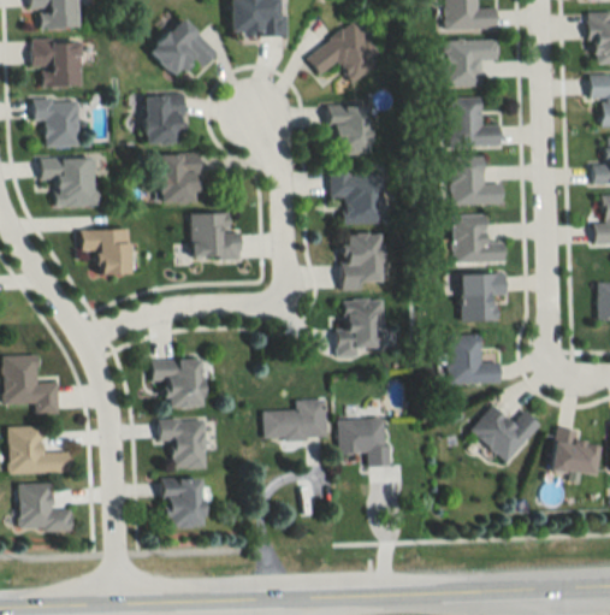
[(42,29),(81,29),(80,0),(30,0),(31,11),(42,11),(42,29)]
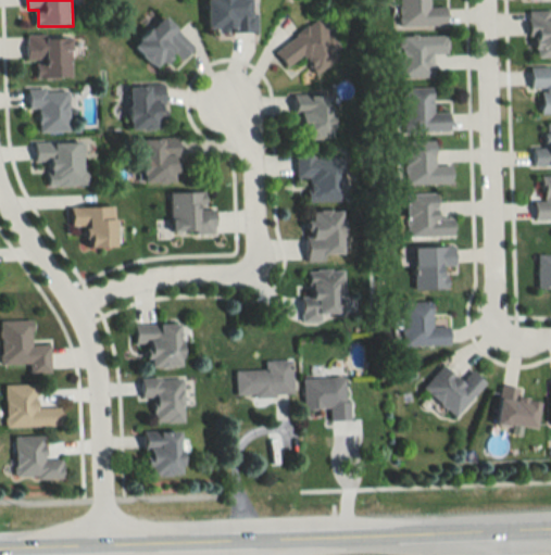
[(210,0),(212,34),(258,33),(255,0),(210,0)]
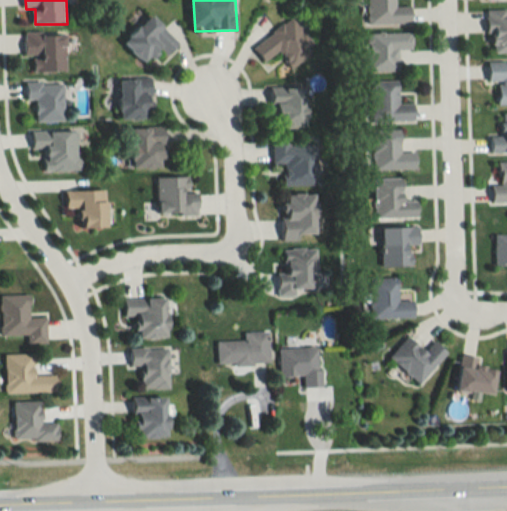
[(369,0),(370,24),(414,24),(413,7),(398,7),(398,0),(369,0)]
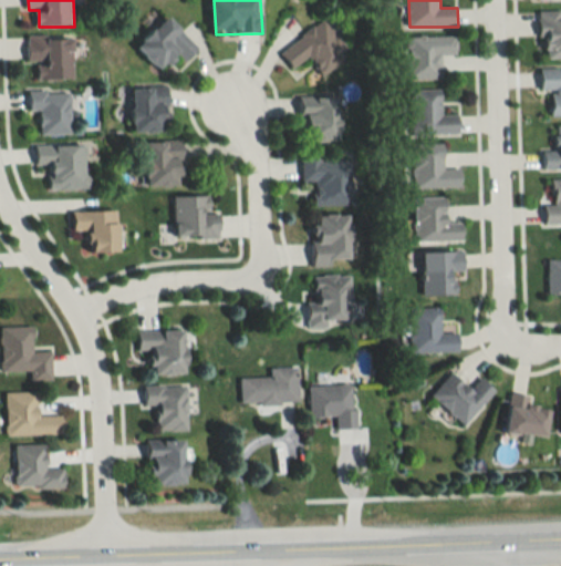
[(544,59),(560,59),(560,12),(544,12),(544,59)]
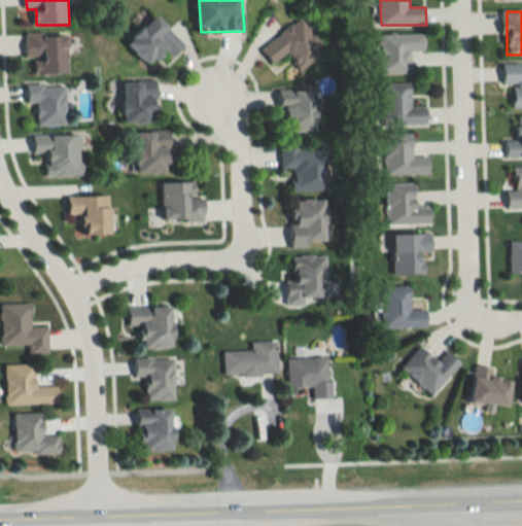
[(150,66),(167,50),(174,58),(187,46),(160,15),(130,43),(150,66)]
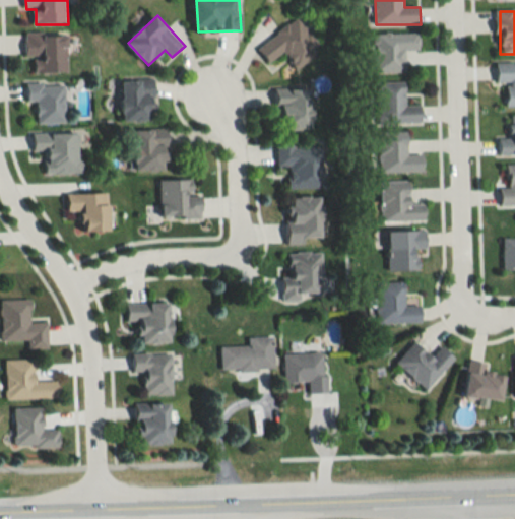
[(324,51),(300,18),(259,49),(271,65),(286,54),(300,70),(324,51)]
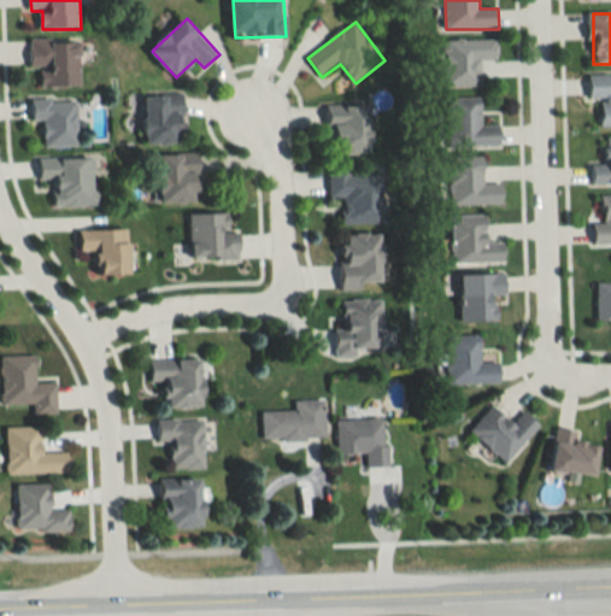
[(83,87),(83,40),(34,40),(34,68),(43,68),(43,87),(83,87)]
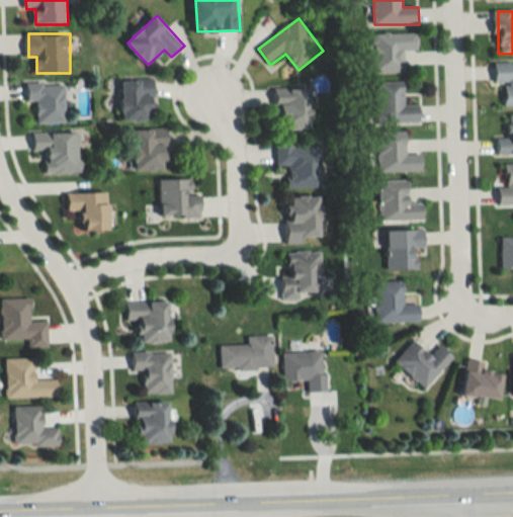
[(374,33),(374,73),(406,73),(406,51),(419,51),(419,33),(374,33)]
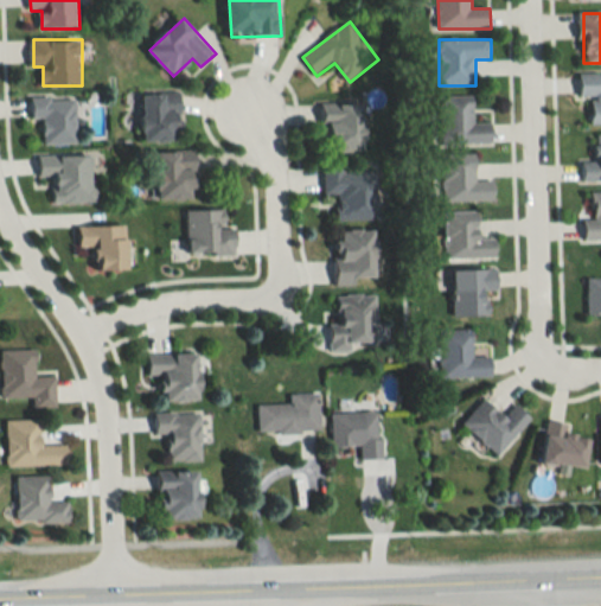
[(600,75),(581,75),(581,99),(595,99),(595,125),(600,125),(600,75)]
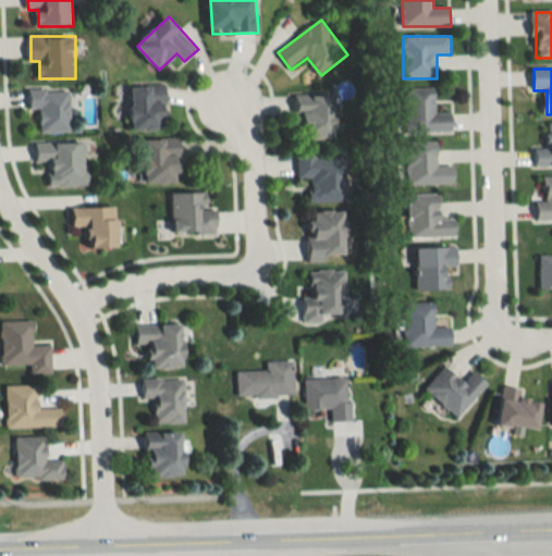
[(132,131),(168,131),(168,86),(132,86),(132,131)]
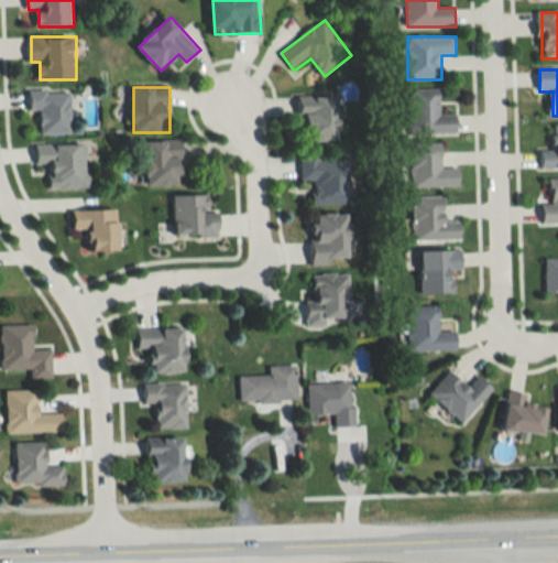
[(411,136),(459,136),(459,116),(441,116),(441,90),(411,90),(411,136)]
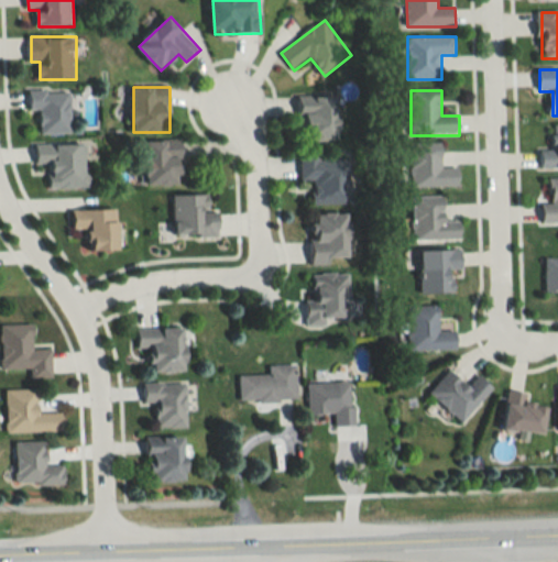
[(33,112),(43,112),(43,134),(73,134),(73,92),(33,92),(33,112)]
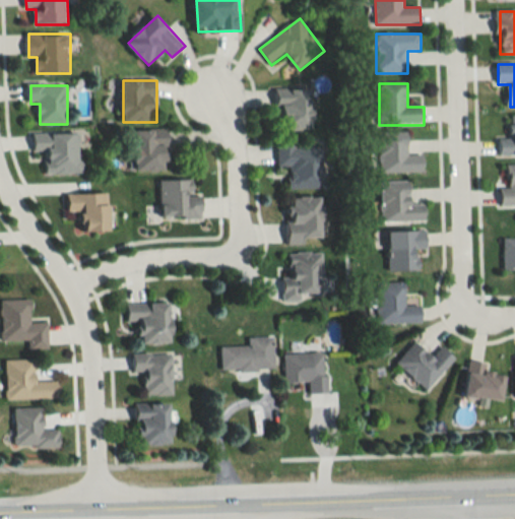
[(313,90),(279,90),(279,131),(313,131),(313,90)]
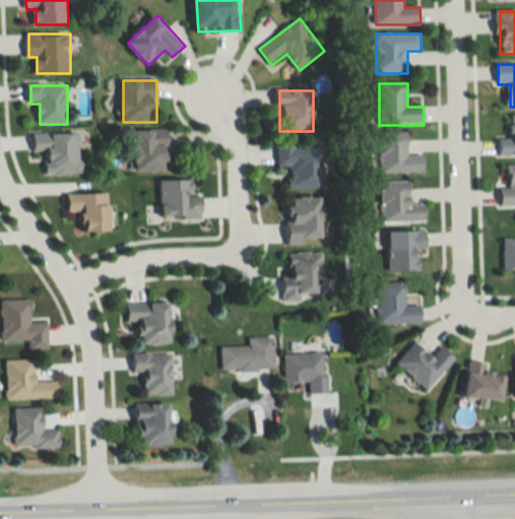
[(502,138),(502,156),(514,156),(514,116),(513,116),(513,138),(502,138)]
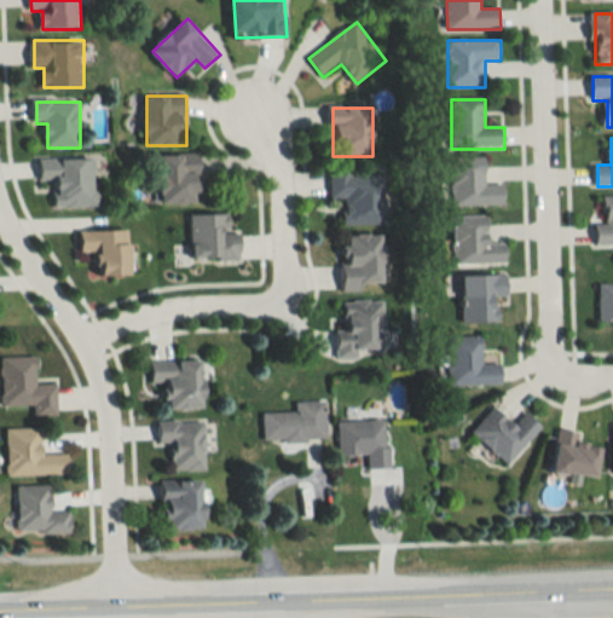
[(161,156),(161,203),(202,203),(202,156),(161,156)]
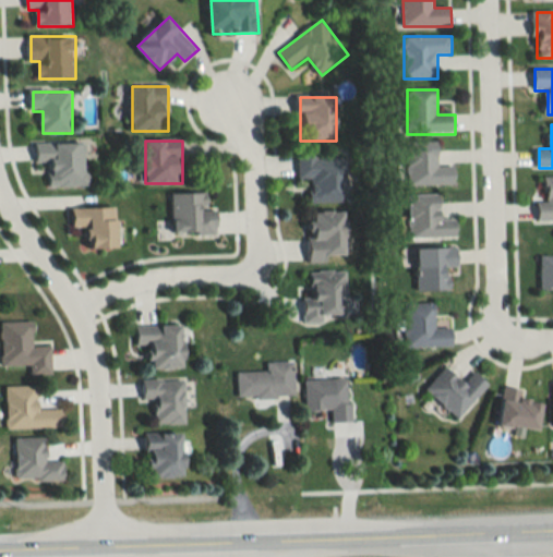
[(408,143),(409,186),(457,186),(456,167),(440,168),(440,142),(408,143)]
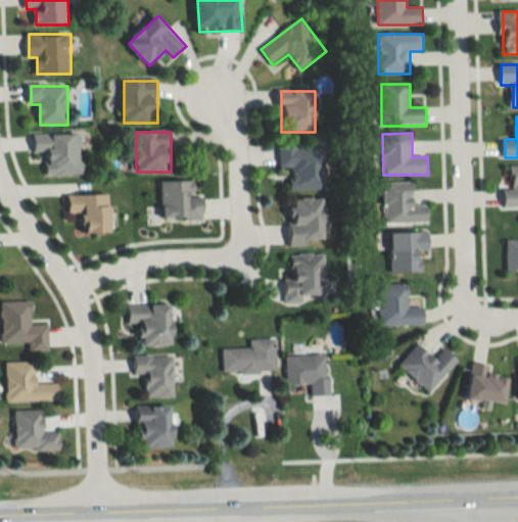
[(49,176),(84,176),(84,135),(37,135),(37,153),(49,153),(49,176)]
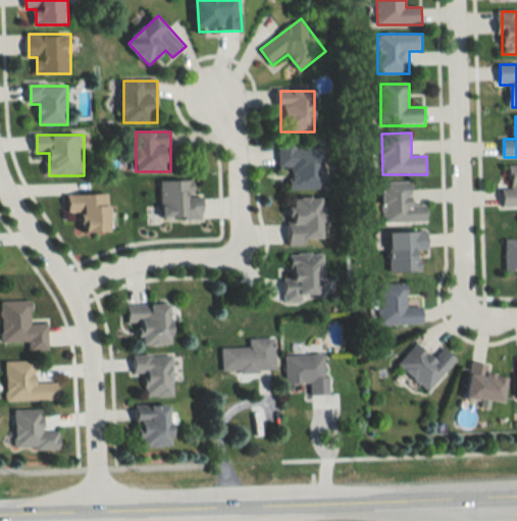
[(326,191),(325,147),(298,147),(298,143),(280,144),(280,168),(293,168),(293,191),(326,191)]
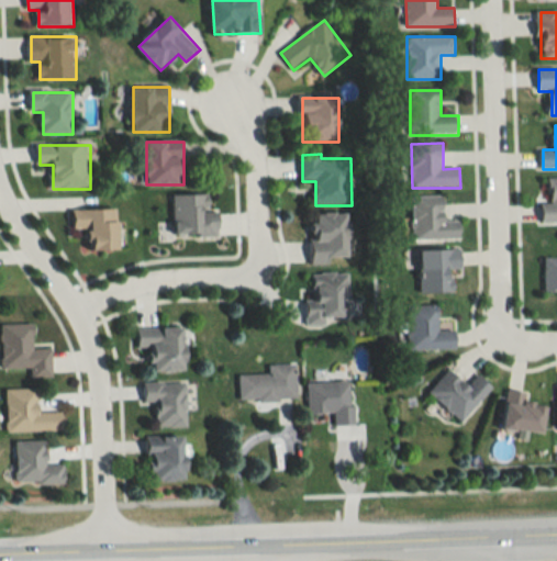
[(556,179),(552,179),(552,203),(543,203),(543,223),(556,222),(556,179)]
